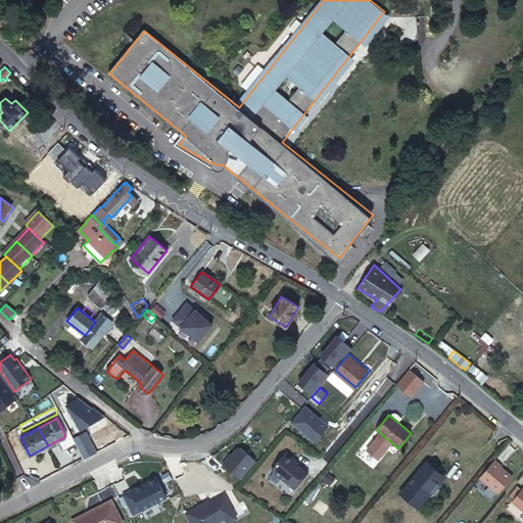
[(230,457),(224,465),(241,479),(256,461),(242,448),(238,448),(231,458),(230,457)]
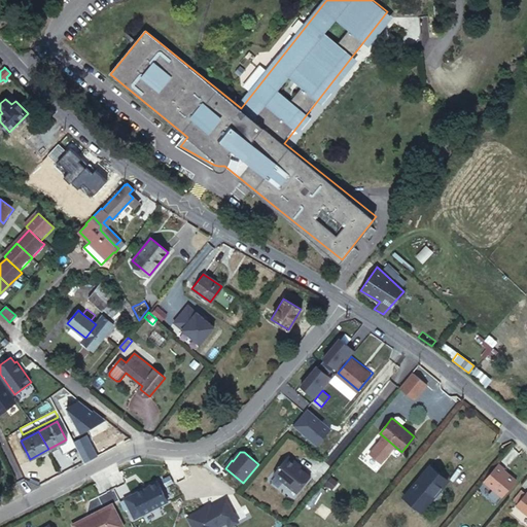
[(275,472),(296,492),(310,477),(296,464),(295,460),(292,457),(289,458),(288,457),(275,472)]
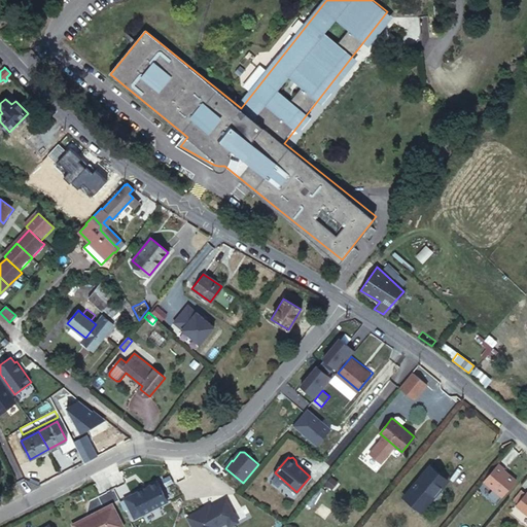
[(514,478),(504,468),(505,467),(499,462),(484,480),(500,494),(514,478)]
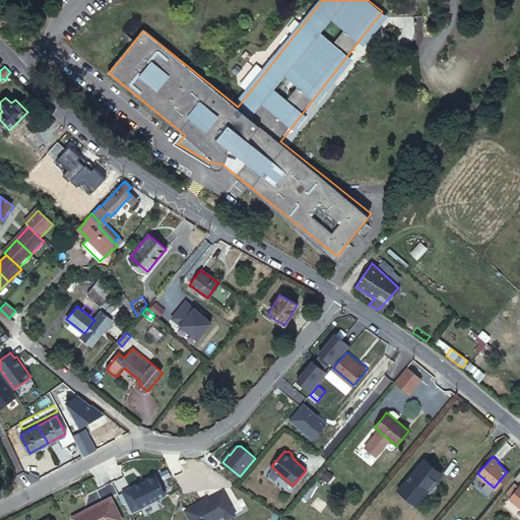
[(424,460),(398,491),(415,505),(441,473),(424,460)]
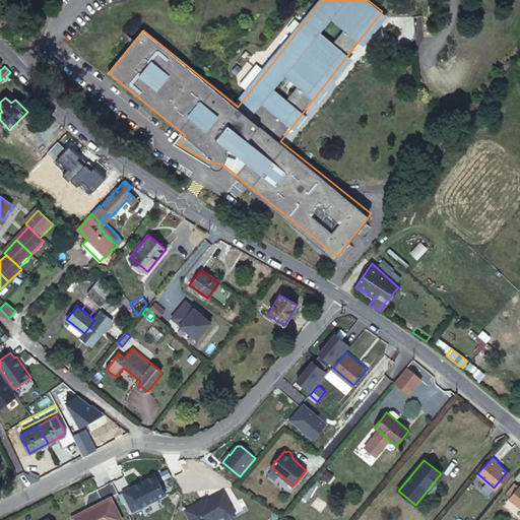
[(131,511),(166,494),(159,479),(169,474),(166,468),(121,489),(131,511)]
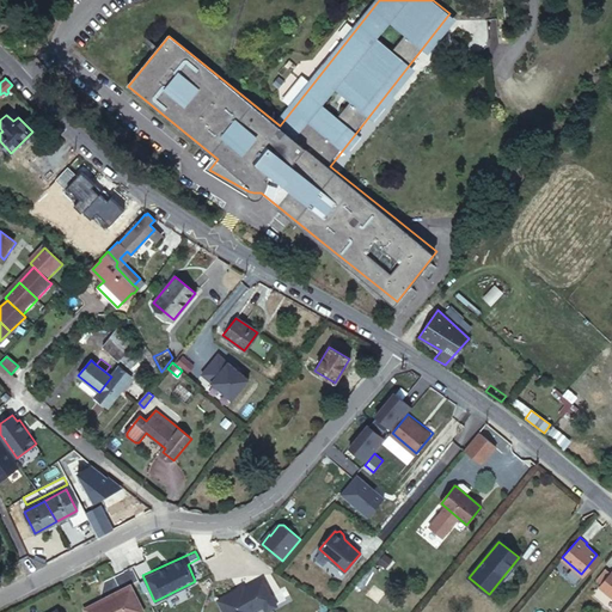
[(609,569),(603,564),(593,576),(598,581),(609,569)]
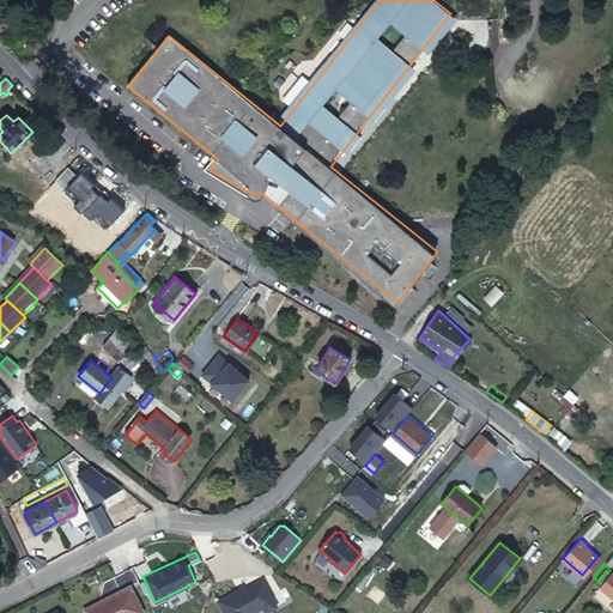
[(599,582),(598,583),(612,596),(612,569),(611,568),(610,570),(599,582)]
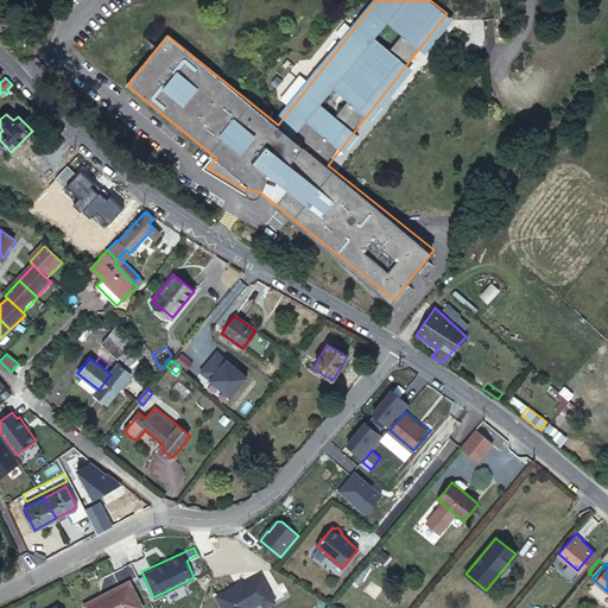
[(236,587),(216,597),(221,607),(252,607),(261,603),(264,607),(276,602),(261,576),(238,589),(236,587)]
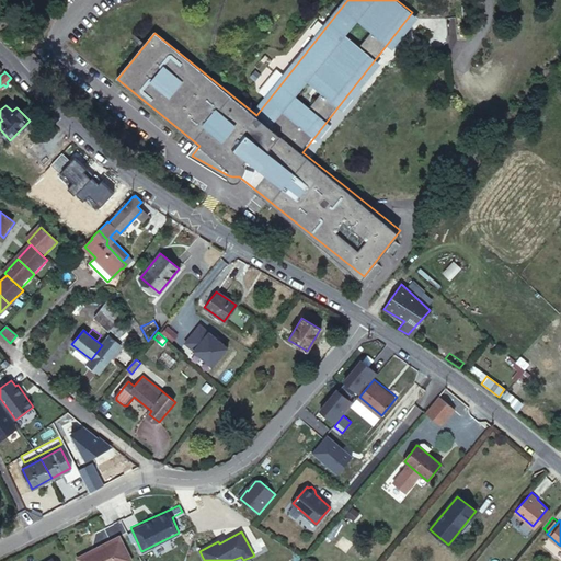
[(93,550),(77,558),(78,560),(130,560),(132,560),(119,536),(96,548),(96,549),(94,551),(93,550)]
